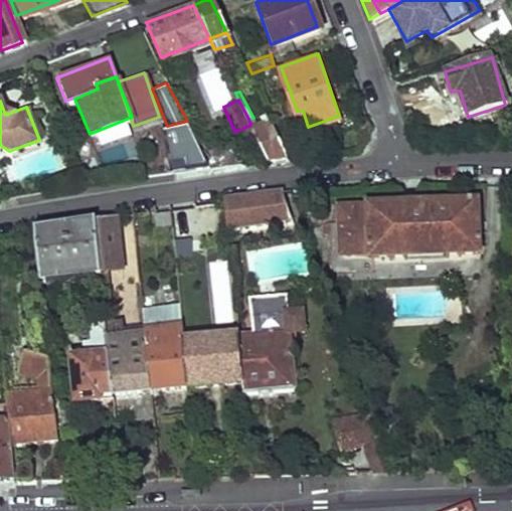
[(267,158),(287,155),(266,110),(259,114),(263,122),(252,128),(267,158)]
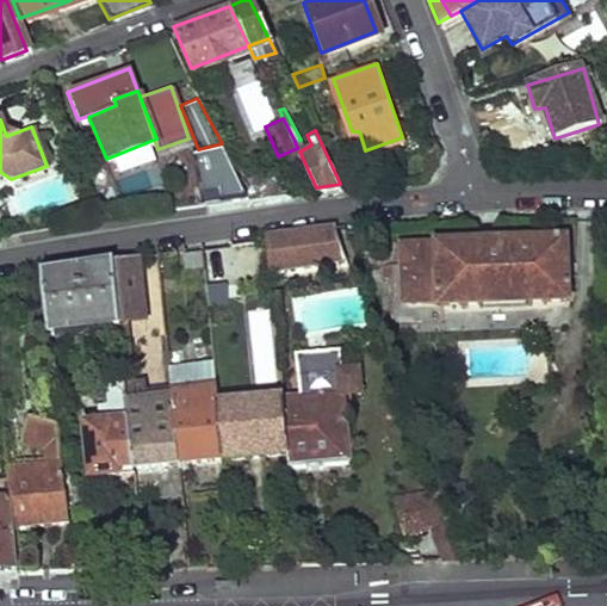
[(191,152),(204,201),(245,191),(233,164),(222,143),(198,149),(191,152)]
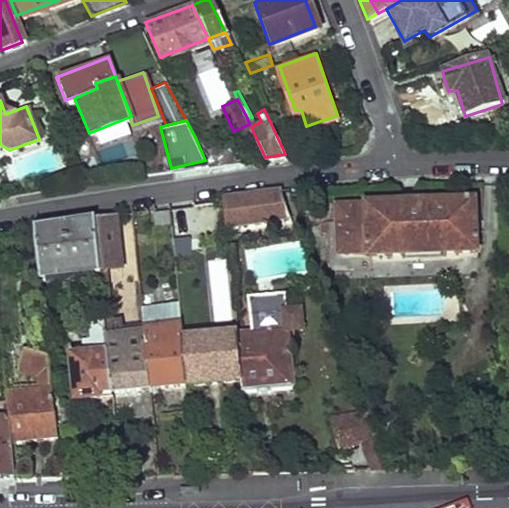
[(208,165),(240,161),(227,132),(195,137),(205,160),(208,165)]
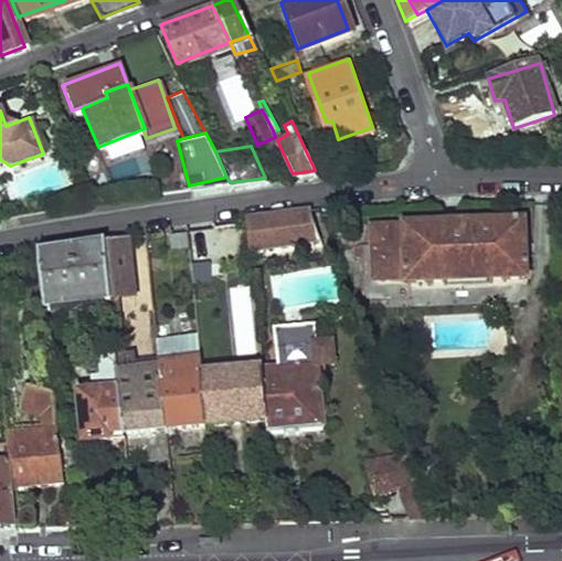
[(306,204),(244,214),(247,245),(317,235),(306,204)]
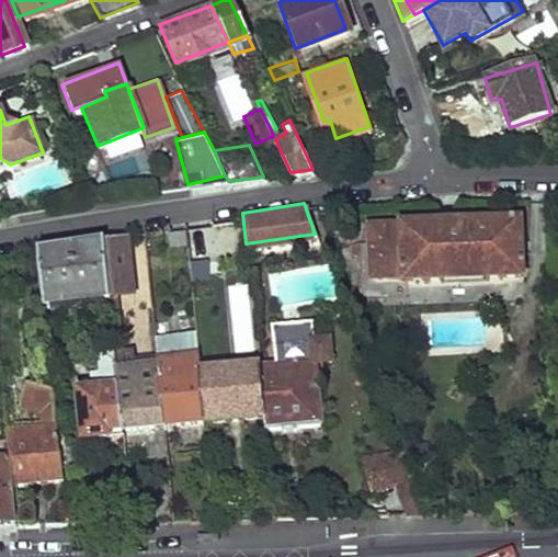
[(517,222),(400,222),(369,222),(371,271),(397,272),(399,276),(407,276),(517,276),(517,222)]
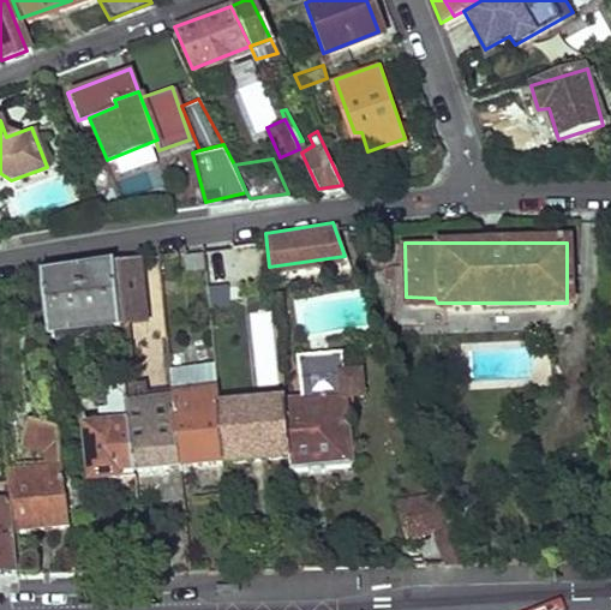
[(133,258),(109,261),(112,280),(117,317),(139,314),(133,258)]
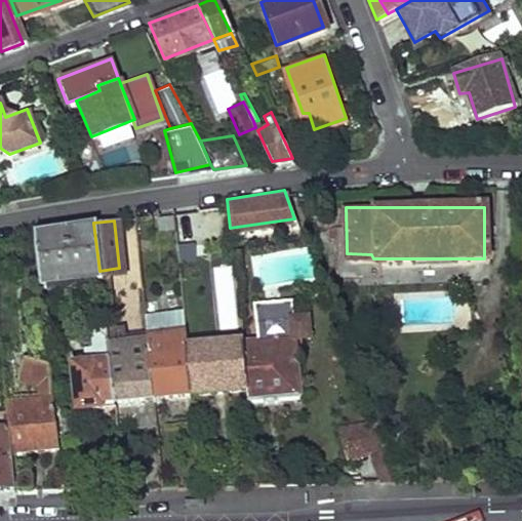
[(93,223),(35,231),(40,282),(99,275),(99,271),(95,239),(93,223)]
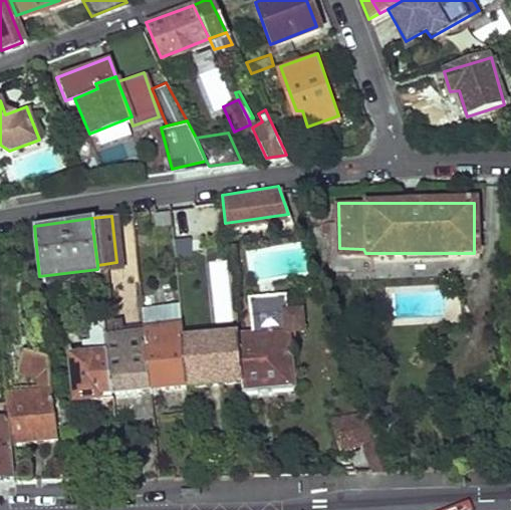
[(174,259),(191,257),(189,235),(172,237),(174,259)]
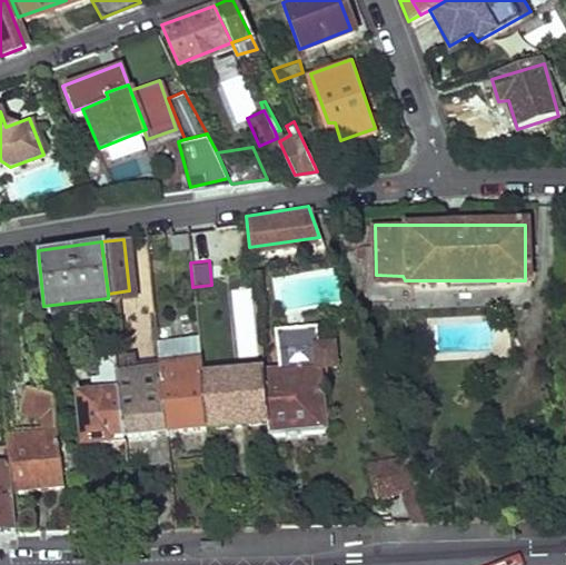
[(330,344),(314,345),(311,326),(275,329),(278,365),(268,367),(261,367),(267,418),(269,434),(323,428),(316,367),(333,365),(330,344)]
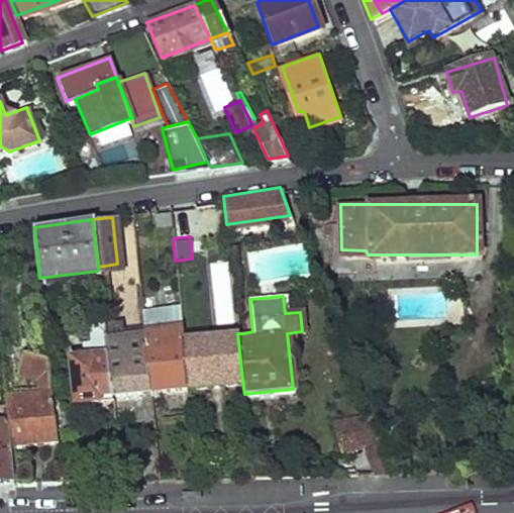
[(177,305),(141,309),(143,333),(180,328),(179,321),(177,305)]
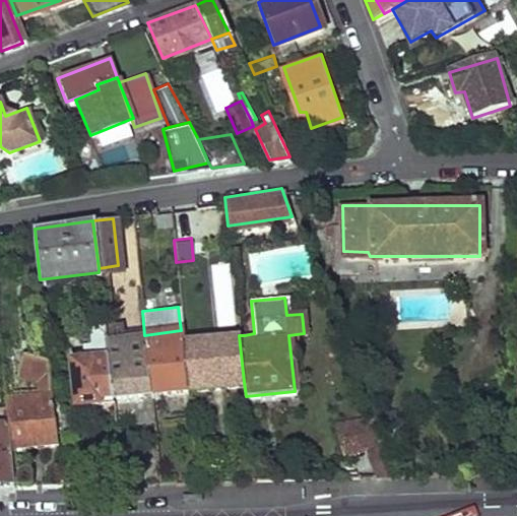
[(111,321),(104,322),(106,338),(120,337),(120,328),(112,328),(111,321)]
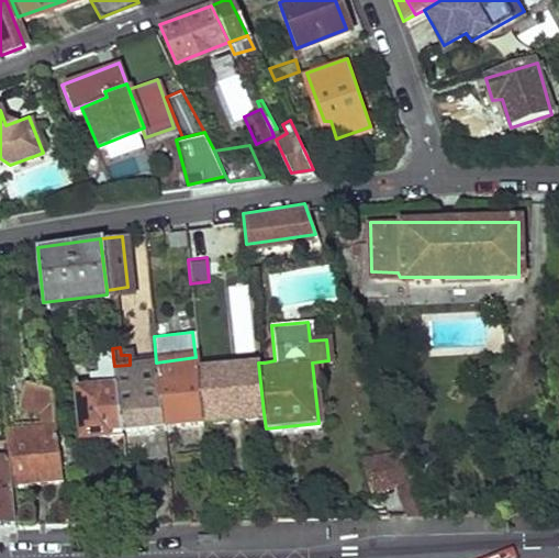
[(112,348),(98,348),(100,386),(78,389),(82,435),(108,434),(108,428),(120,426),(114,366),(112,348)]
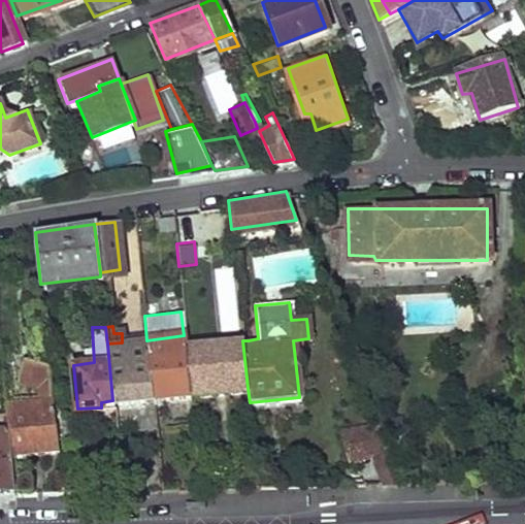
[(184,335),(146,340),(152,396),(189,393),(185,347),(184,335)]
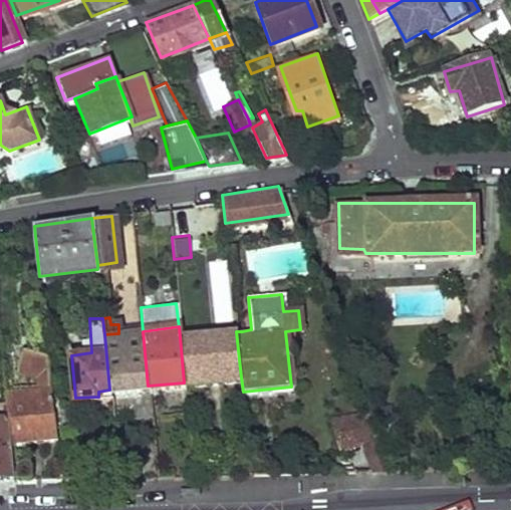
[(118,333),(104,334),(109,390),(148,386),(143,331),(118,333)]
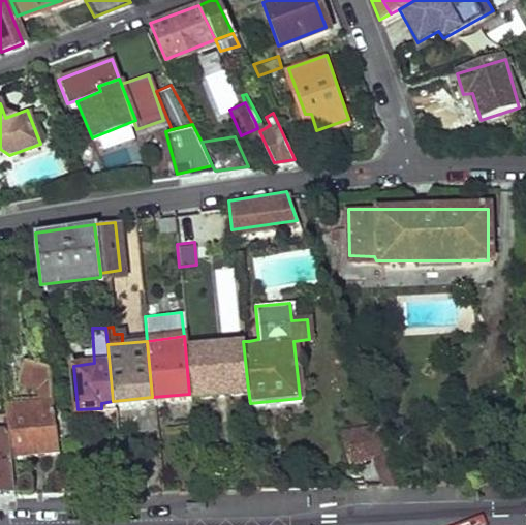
[(243,341),(185,347),(189,394),(248,389),(243,341)]
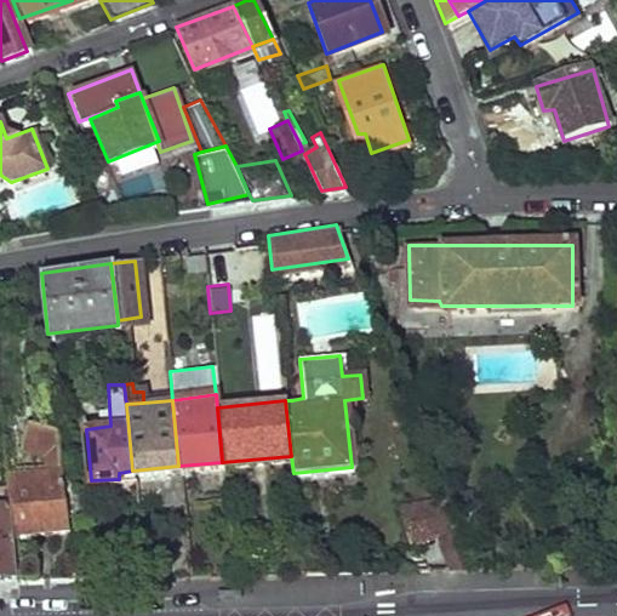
[(34,433),(26,454),(43,463),(44,479),(7,484),(10,506),(13,535),(67,530),(58,441),(34,433)]
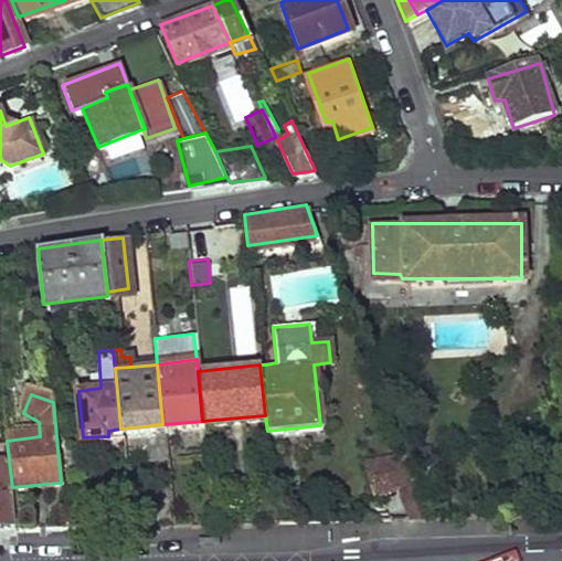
[(401,451),(364,461),(371,490),(394,486),(412,480),(401,451)]
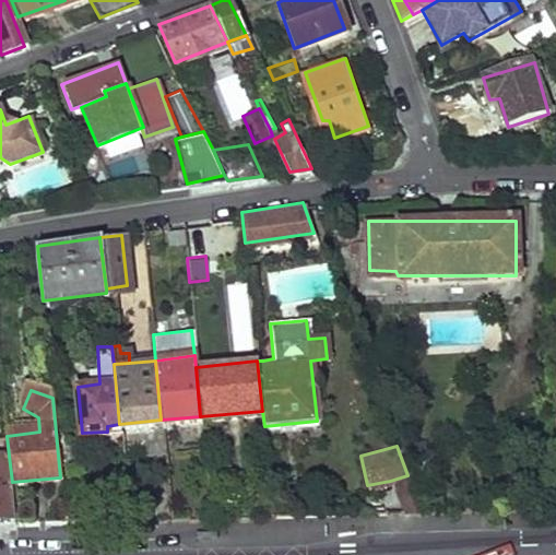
[(0,520),(15,520),(12,482),(9,456),(0,457),(0,520)]
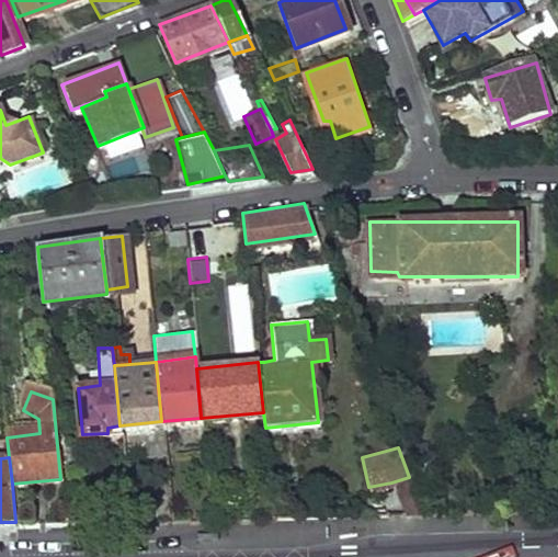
[(409,477),(391,482),(403,512),(425,512),(411,476),(409,477)]
